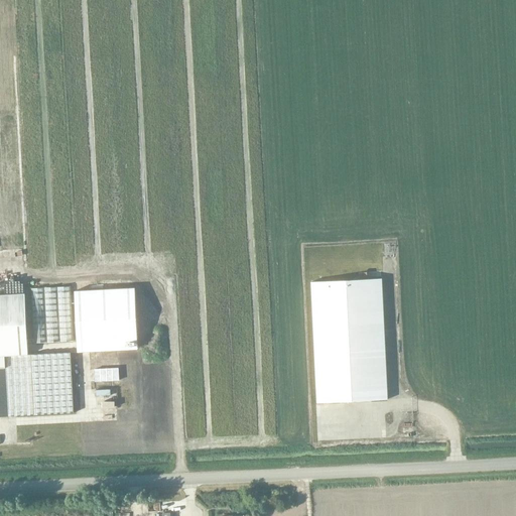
[(382,279),(311,282),(316,403),(388,400),(382,279)]
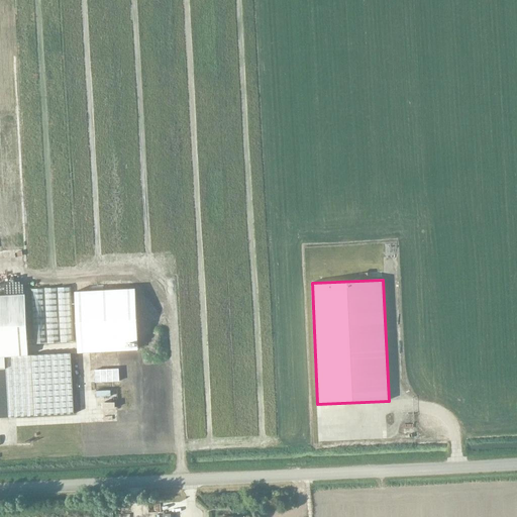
[(71,287),(31,289),(34,343),(74,341),(71,287)]
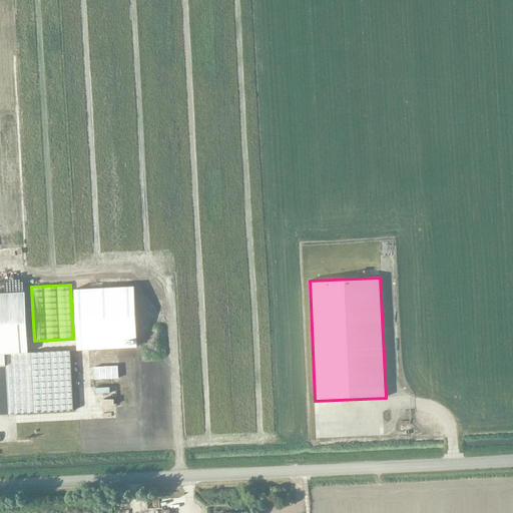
[(134,287),(73,290),(77,351),(137,347),(134,287)]
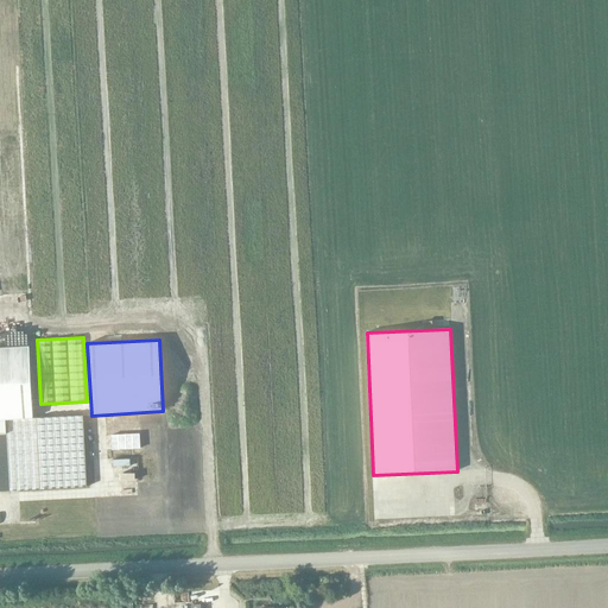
[(0,347),(0,491),(10,491),(6,419),(33,418),(29,346),(0,347)]
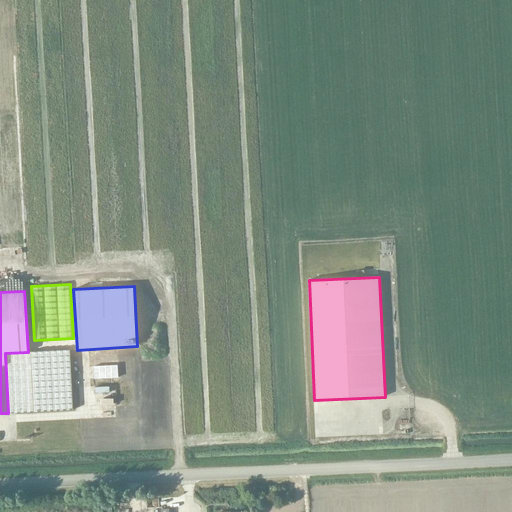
[(5,353),(8,413),(72,410),(68,350),(28,352),(5,353)]
